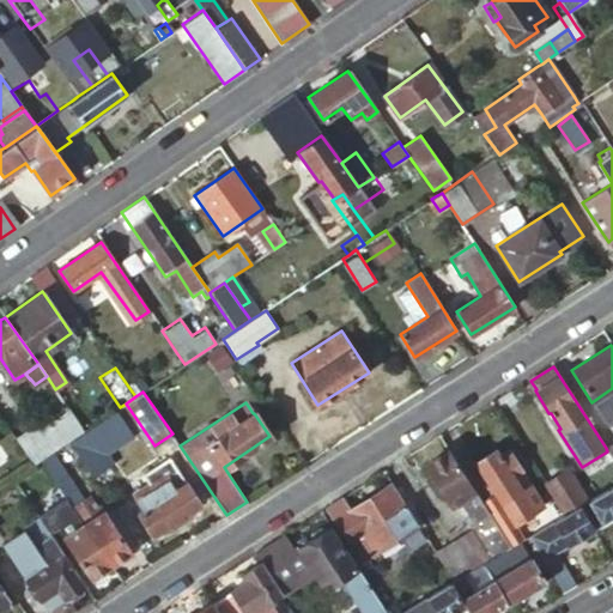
[(42,423),(17,441),(34,465),(42,459),(52,453),(68,441),(84,431),(71,411),(46,428),(42,423)]
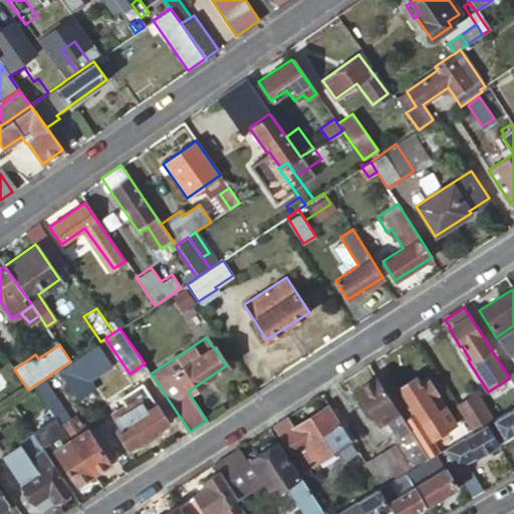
[(107,347),(96,355),(108,371),(118,363),(107,347)]
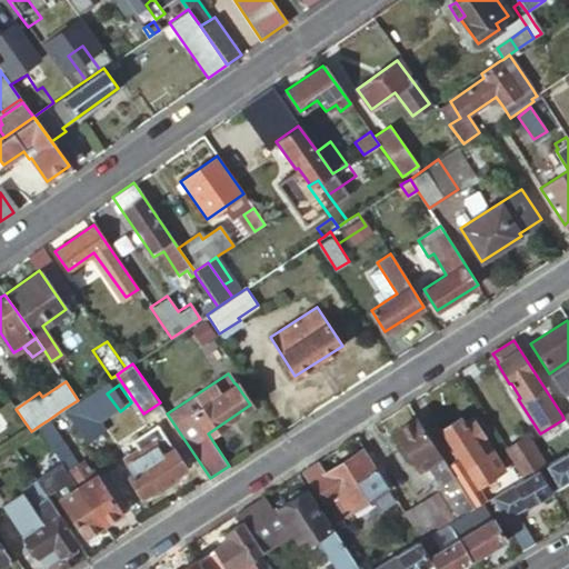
[(465,495),(478,487),(503,470),(468,412),(441,429),(459,458),(447,466),(465,495)]
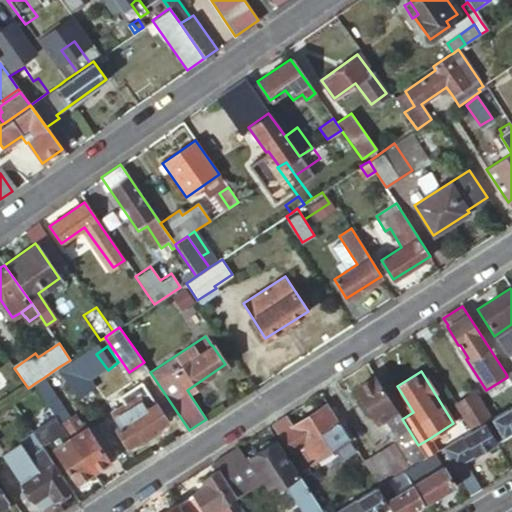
[(395,444),(408,466),(425,456),(418,445),(402,419),(374,376),(356,388),(362,399),(358,402),(366,414),(370,411),(377,422),(385,417),(395,433),(390,435),(395,444)]
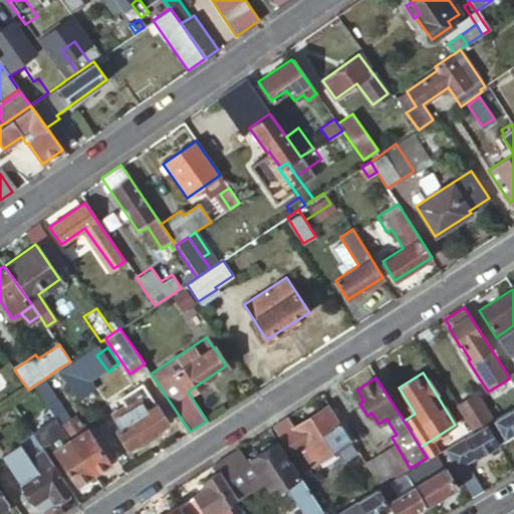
[(64,412),(43,379),(35,384),(43,398),(56,418),(64,412)]
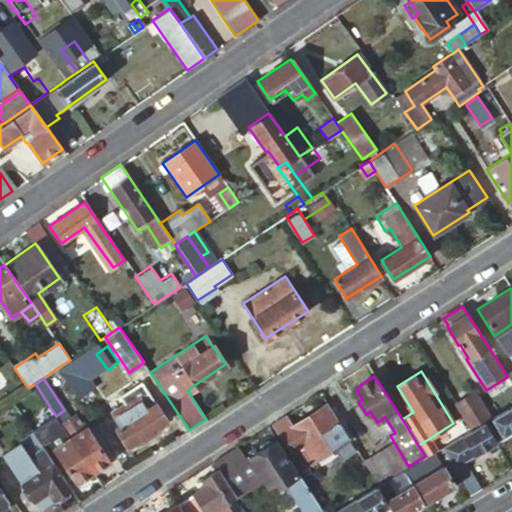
[(454,403),(470,429),(484,421),(489,417),(474,392),(454,403)]
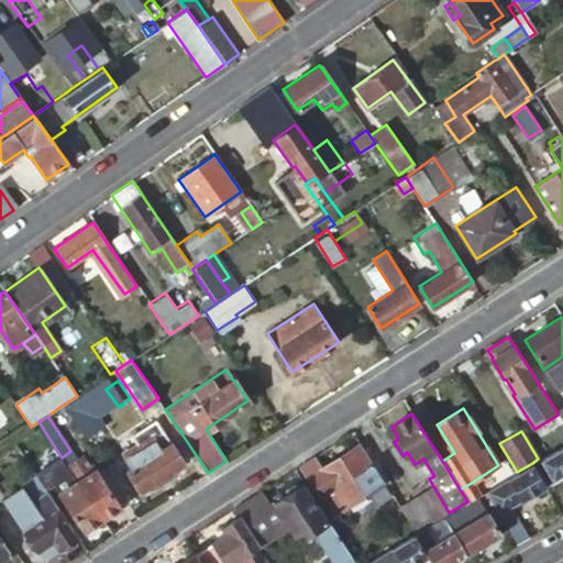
[(151,434),(123,453),(132,467),(128,472),(139,489),(155,478),(157,482),(169,474),(167,472),(183,462),(170,443),(168,444),(161,433),(154,439),(151,434)]
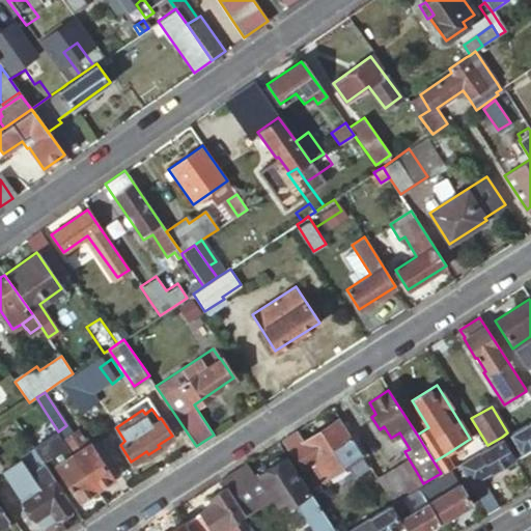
[(79,500),(95,488),(62,438),(58,431),(45,411),(32,419),(51,447),(46,450),(79,500)]
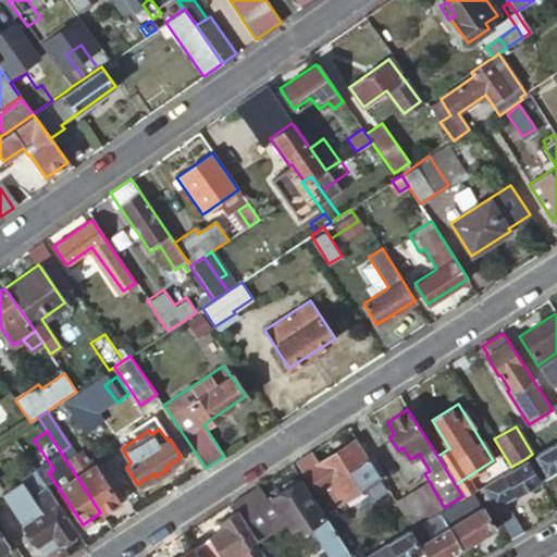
[(310,452),(297,460),(316,491),(327,483),(330,487),(319,495),(327,510),(380,477),(355,437),(317,462),(310,452)]
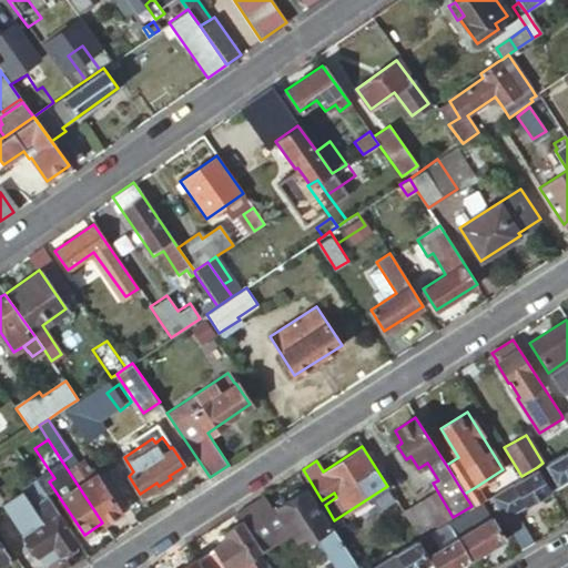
[(567,447),(543,463),(537,467),(549,488),(567,477),(567,447)]
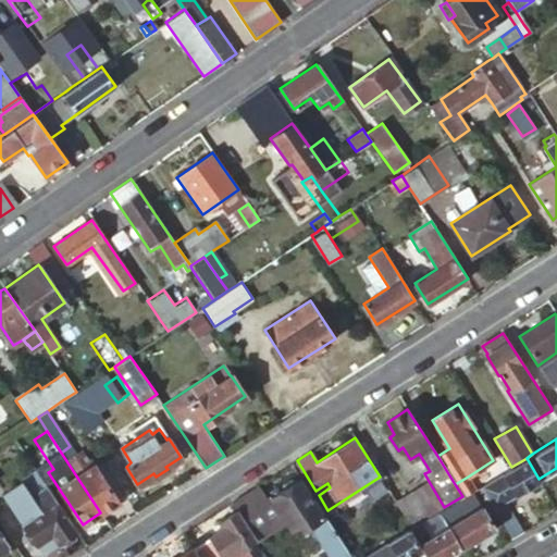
[(131,462),(122,448),(116,452),(126,467),(131,462)]
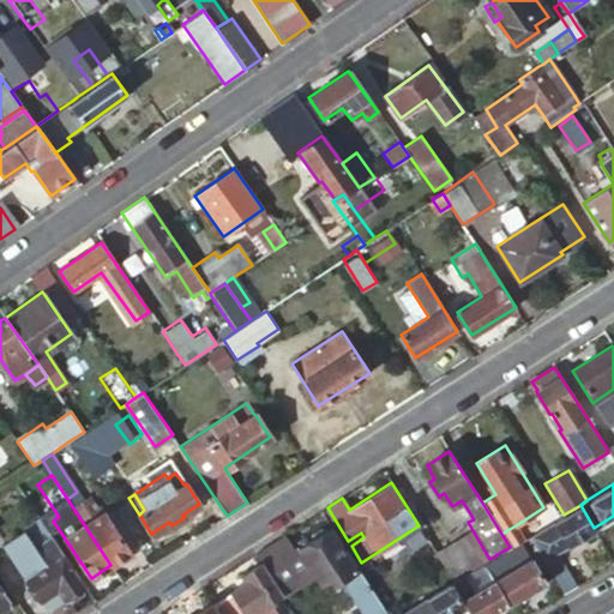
[(72,506),(110,565),(131,552),(104,511),(90,519),(79,503),(72,506)]
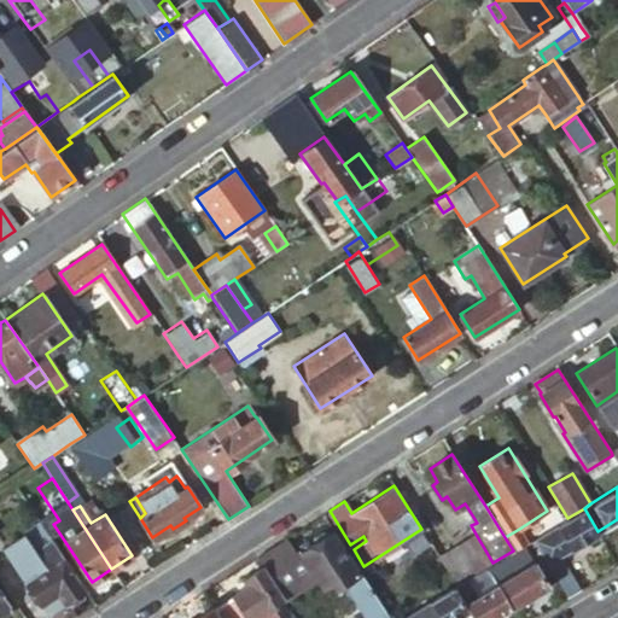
[(83,586),(31,507),(6,524),(0,528),(0,537),(1,540),(18,566),(17,567),(28,583),(28,584),(41,605),(45,601),(50,607),(63,599),(83,586)]
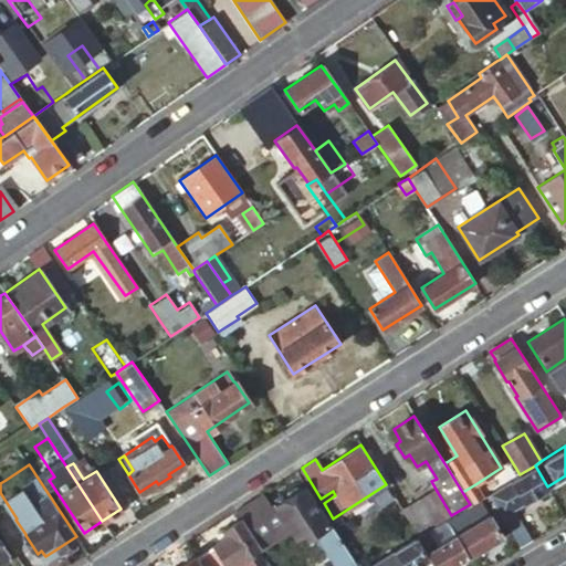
[(493,505),(501,517),(548,489),(547,486),(535,465),(520,474),(486,494),(493,505)]
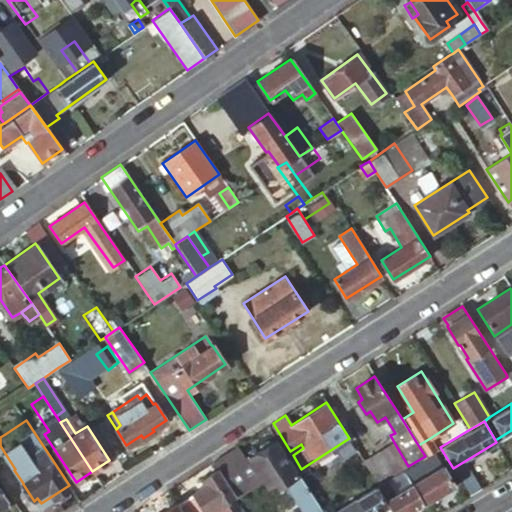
[(284,482),(302,511),(322,511),(276,440),(273,442),(268,439),(259,445),(259,450),(248,457),(262,479),(267,487),(276,481),(284,482)]
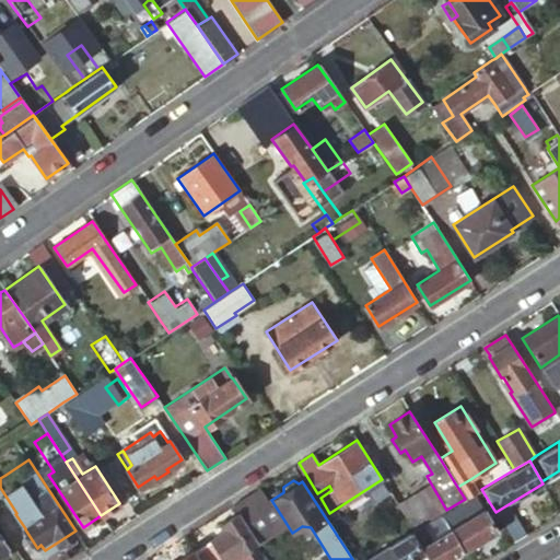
[(329,486),(317,493),(321,498),(331,490),(329,486)]
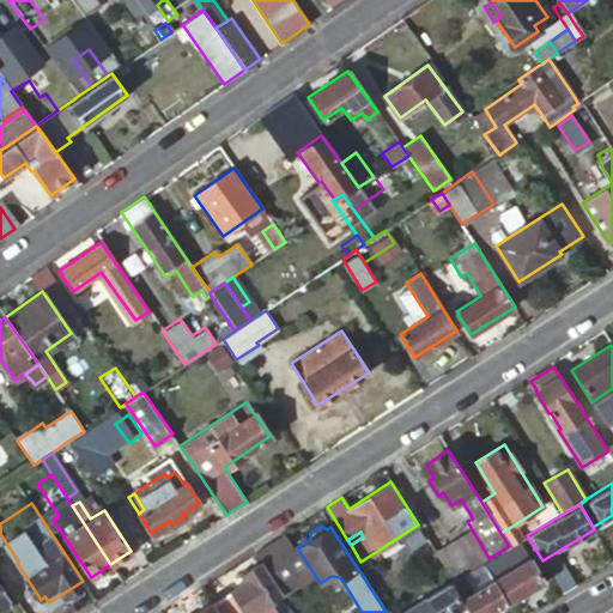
[(441,560),(453,580),(483,562),(489,558),(473,532),(437,554),(441,560)]
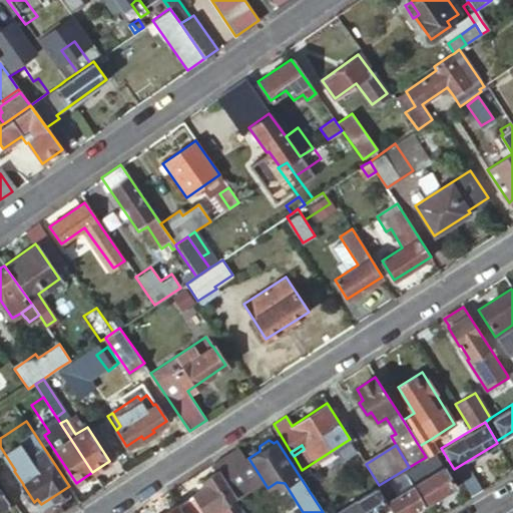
[(234,497),(263,480),(248,458),(245,460),(237,447),(212,463),(218,471),(234,497)]
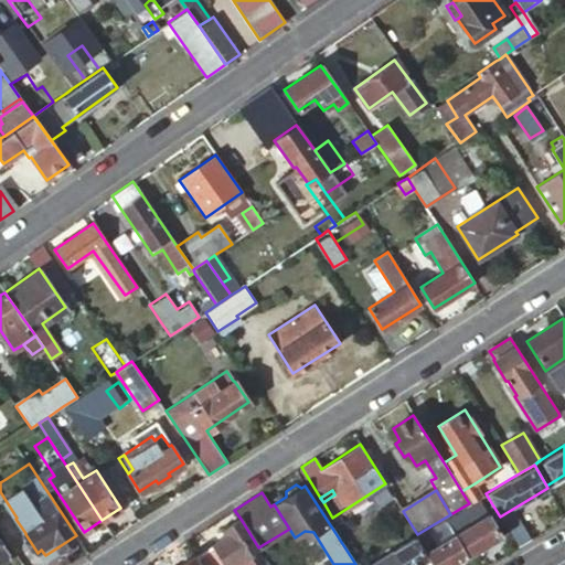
[(450,514),(445,518),(454,533),(472,523),(468,515),(475,511),(473,509),(478,507),(481,511),(492,504),(486,493),(469,503),(450,514)]
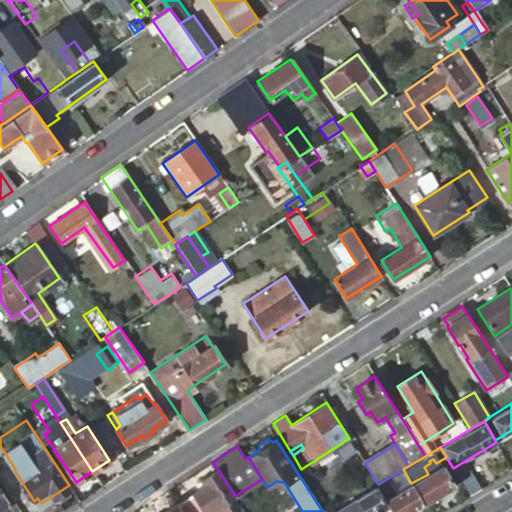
[(411,483),(423,503),(455,485),(443,465),(428,474),(411,483)]
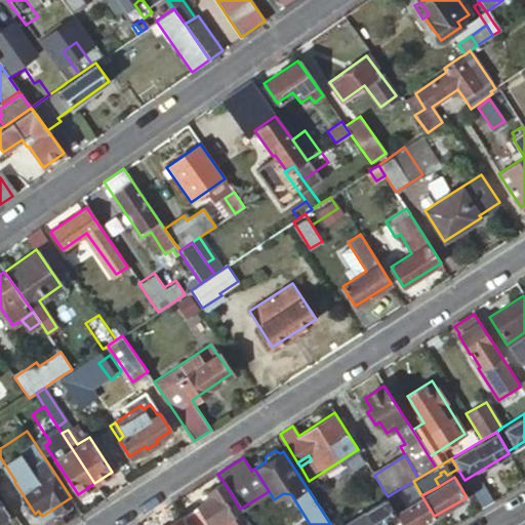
[(468,485),(481,509),(492,501),(479,479),(468,485)]
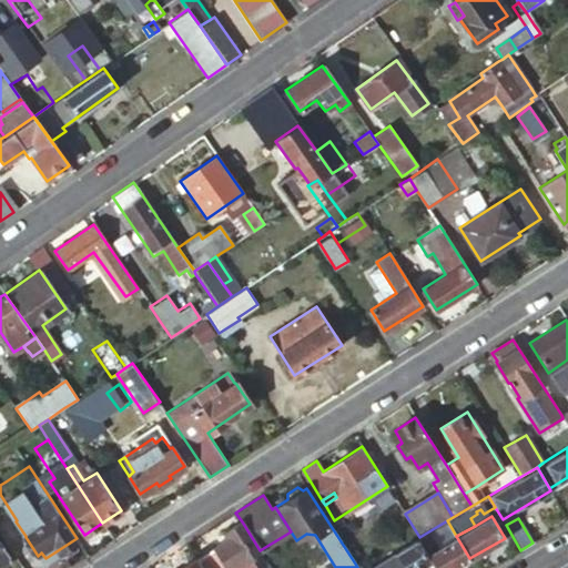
[(408,544),(416,538),(419,537),(408,519),(397,526),(408,544)]
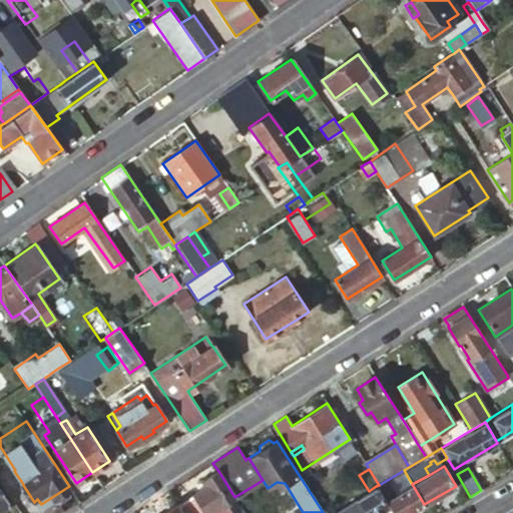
[(409,512),(420,507),(424,504),(412,484),(404,470),(379,485),(376,486),(389,507),(391,512),(409,512)]
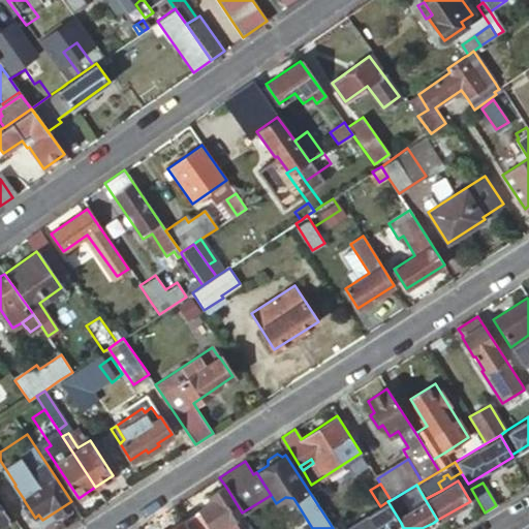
[(183,520),(188,528),(237,528),(230,519),(242,512),(225,486),(203,499),(207,504),(183,520)]
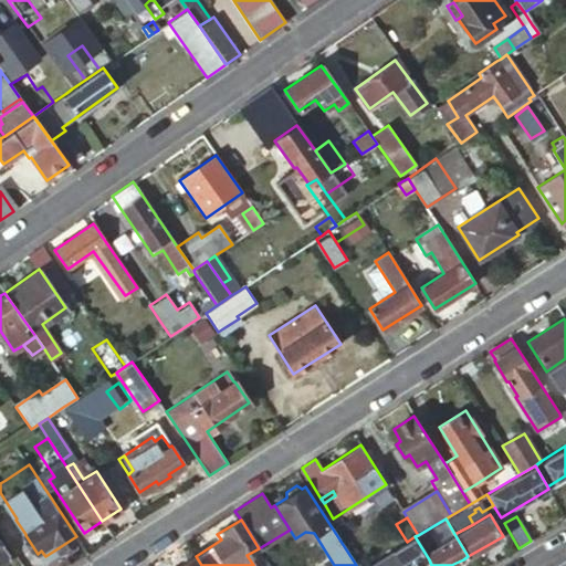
[(417,565),(429,559),(415,536),(407,542),(365,565),(417,565)]
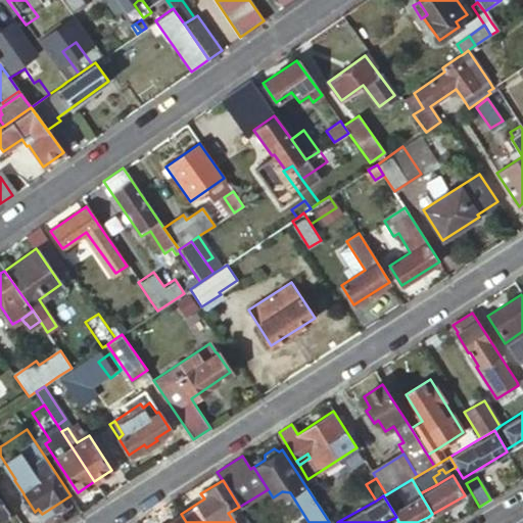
[(186,522),(181,514),(167,522),(186,522)]
